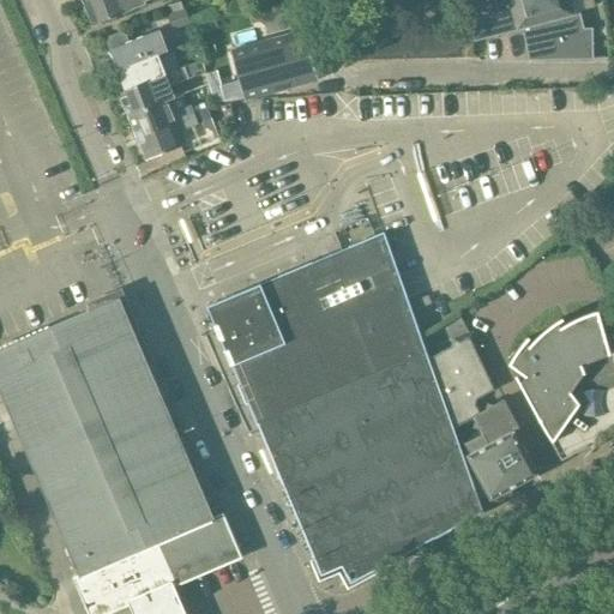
[(86,0),(84,1),(94,25),(101,23),(100,22),(134,8),(134,7),(146,2),(145,0),(146,0),(86,0)]
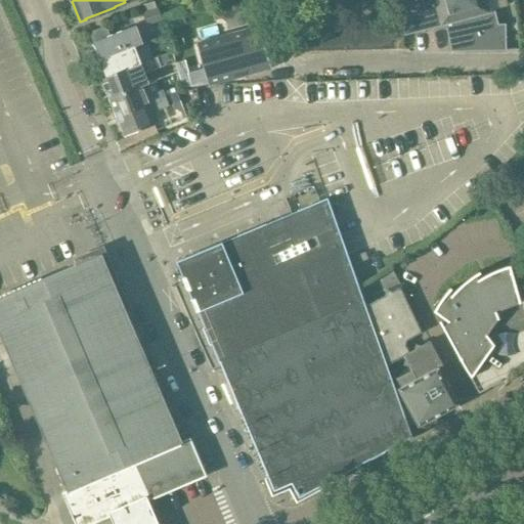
[(403,22),(403,35),(445,24),(451,51),(507,50),(506,24),(498,25),(494,10),(490,11),(487,0),(395,0),(399,22),(403,22)]
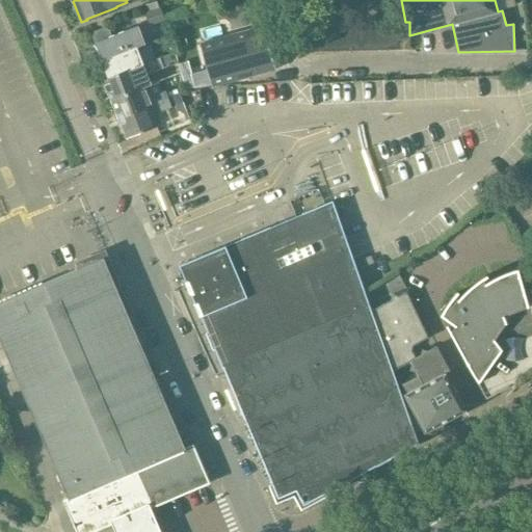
[(149,26),(164,21),(160,6),(144,11),(149,26)]
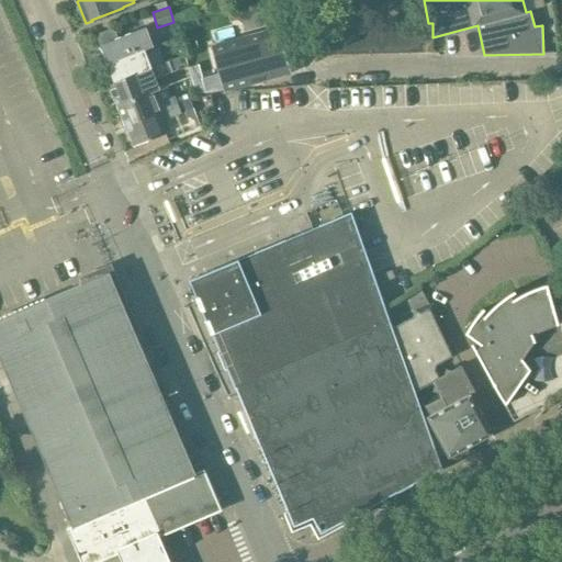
[(433,23),(428,23),(419,24),(420,53),(433,52),(433,37),(433,23)]
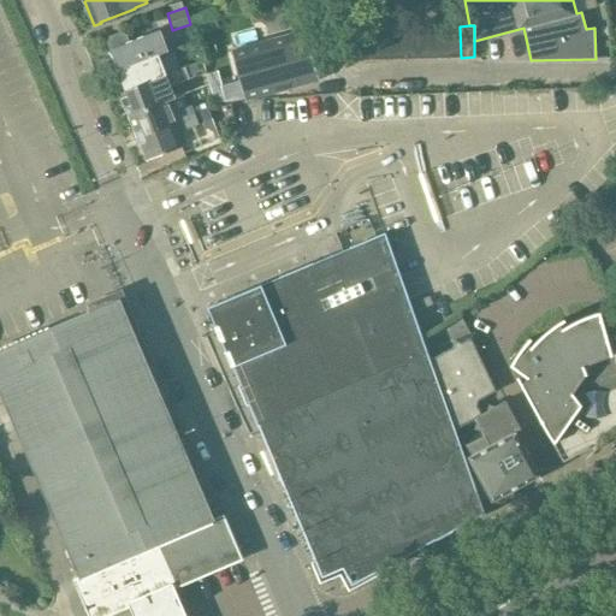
[(418,27),(404,28),(404,59),(419,58),(418,27)]
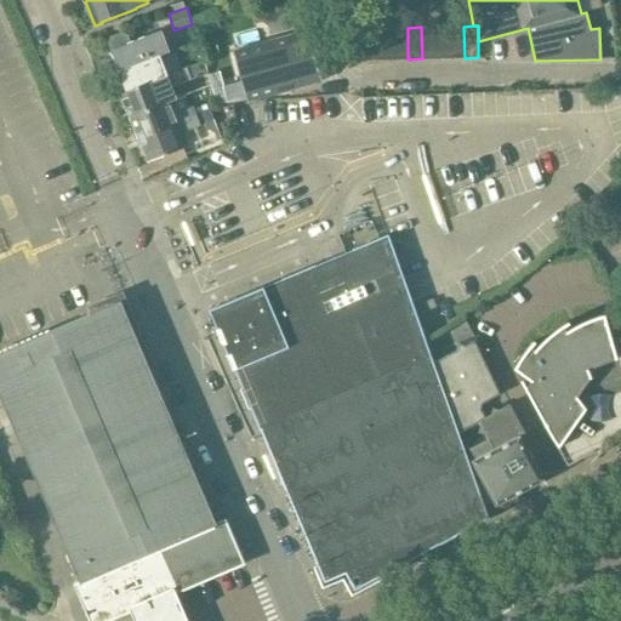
[(436,27),(421,27),(422,58),(437,58),(436,27)]
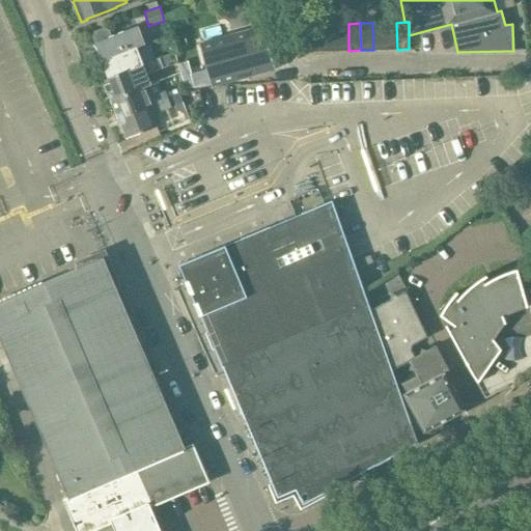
[(385,23),(372,23),(373,50),(385,50),(385,23)]
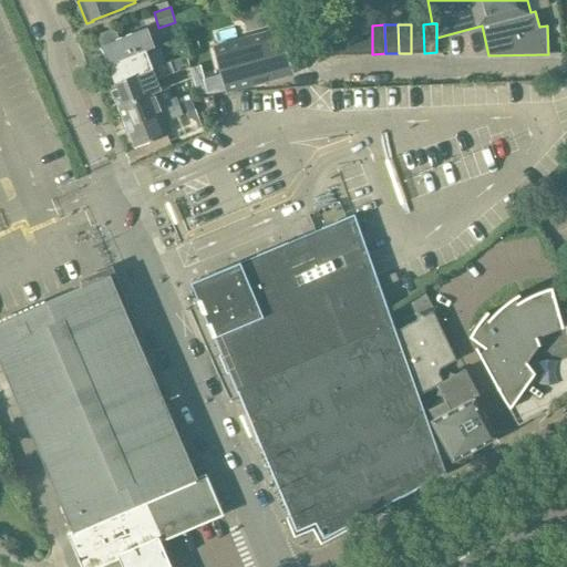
[(423,24),(411,24),(411,53),(424,53),(423,24)]
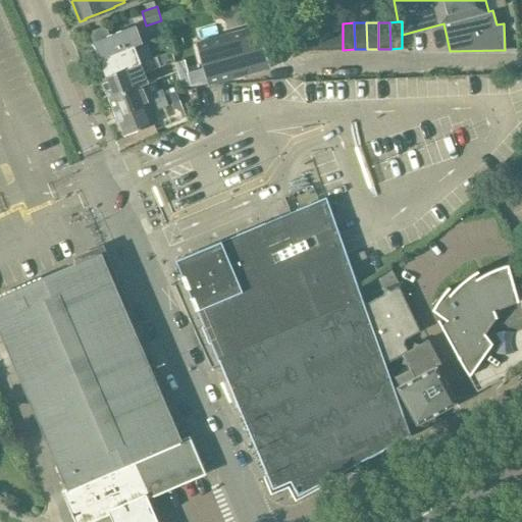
[(319,50),(319,23),(307,24),(307,50),(319,50)]
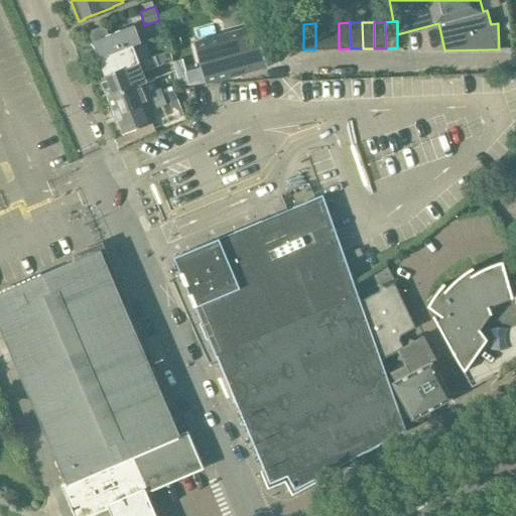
[(328,49),(327,23),(315,23),(315,49),(328,49)]
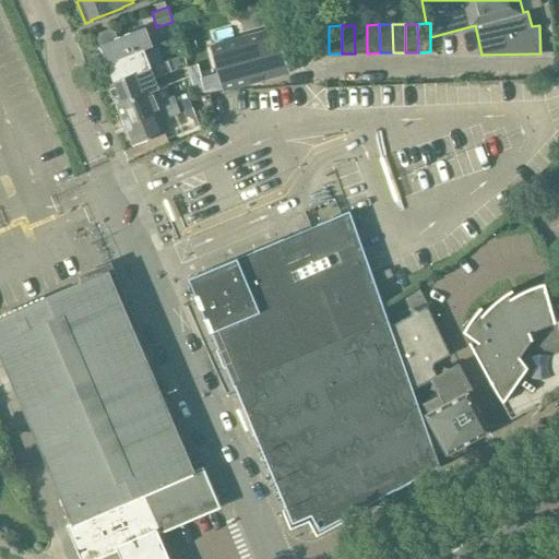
[(355,54),(367,54),(367,25),(354,25),(355,54)]
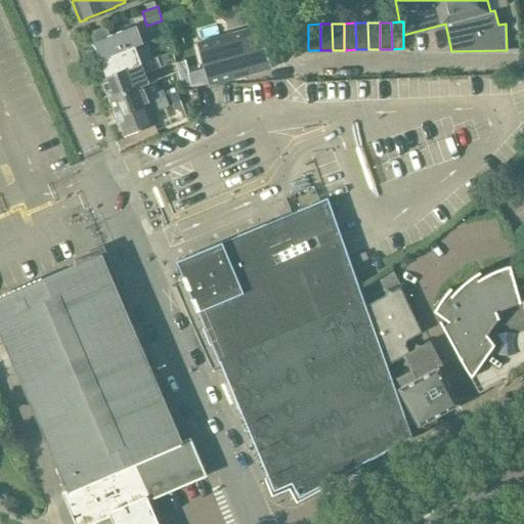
[(93,42),(100,60),(143,43),(136,25),(110,35),(107,30),(102,28),(93,31),(91,36),(94,42),(93,42)]
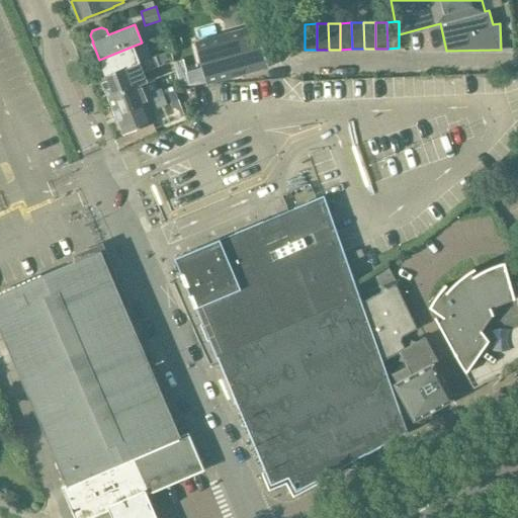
[(272,24),(281,51),(293,51),(292,24),(272,24)]
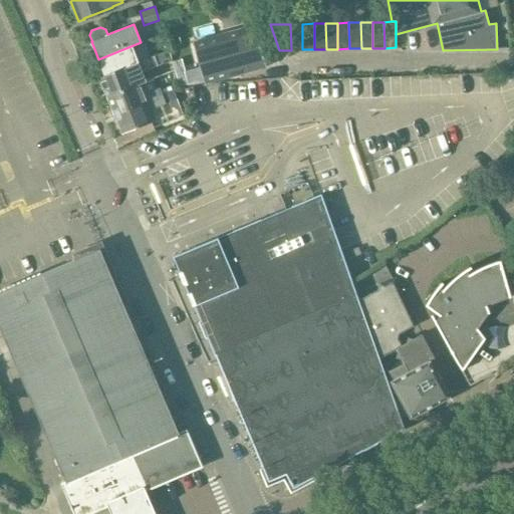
[(302,49),(302,24),(290,24),(291,50),(302,49)]
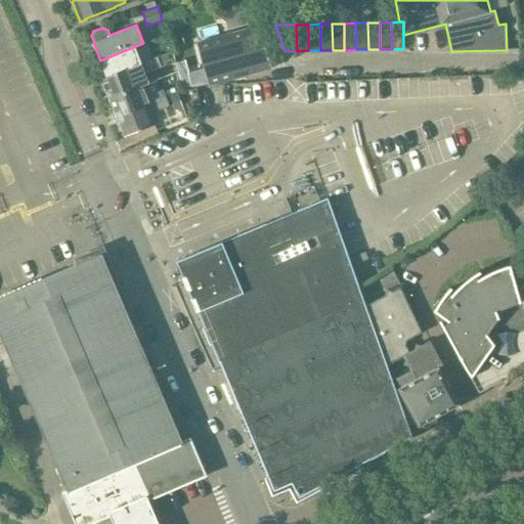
[(200,43),(210,85),(211,85),(235,78),(245,75),(271,68),(259,26),(219,37),(200,43)]
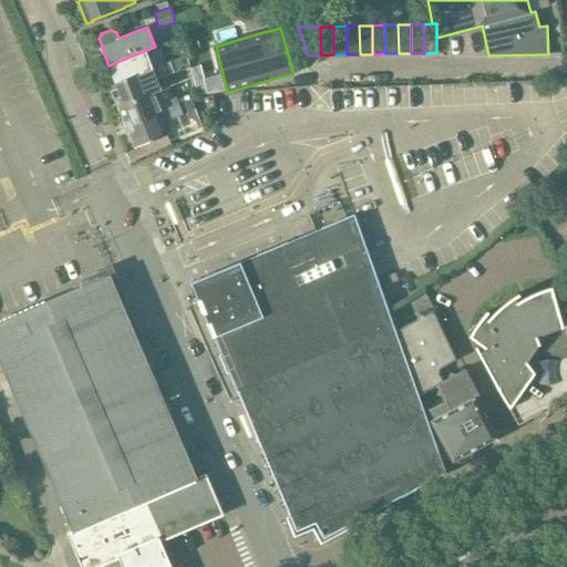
[(110,72),(106,73),(111,85),(154,68),(148,55),(157,52),(155,47),(109,65),(107,65),(110,72)]
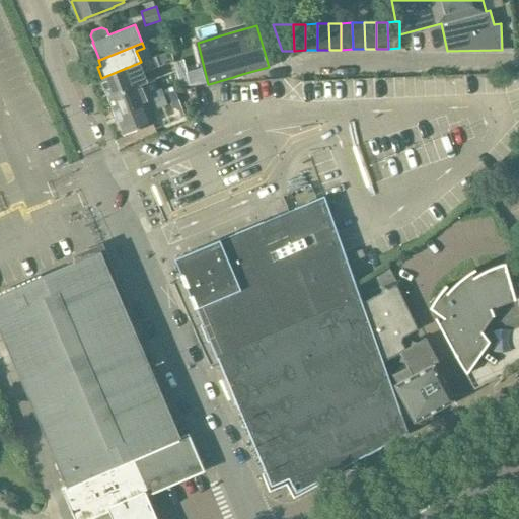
[(208,84),(198,43),(178,48),(189,86),(208,84)]
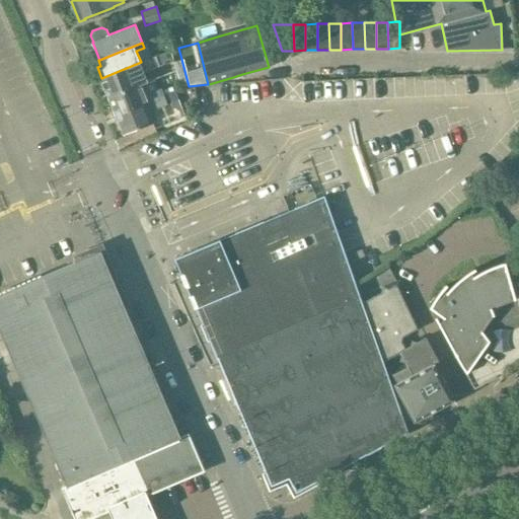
[(141,62),(101,78),(108,98),(146,83),(142,73),(160,66),(156,56),(141,62)]
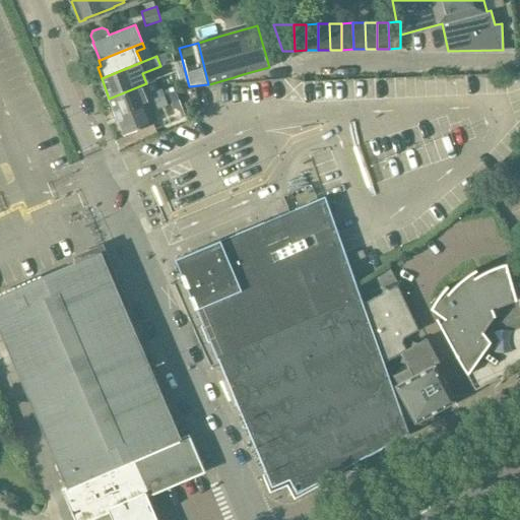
[(146,83),(109,99),(116,115),(164,96),(163,95),(160,89),(158,90),(154,79),(146,83)]
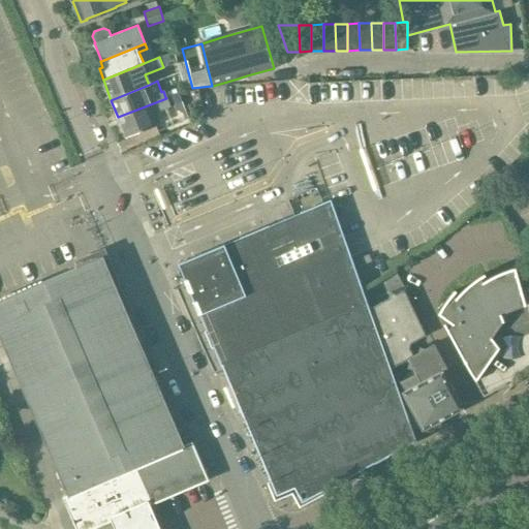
[(193,89),(192,89),(184,92),(188,104),(198,101),(193,89)]
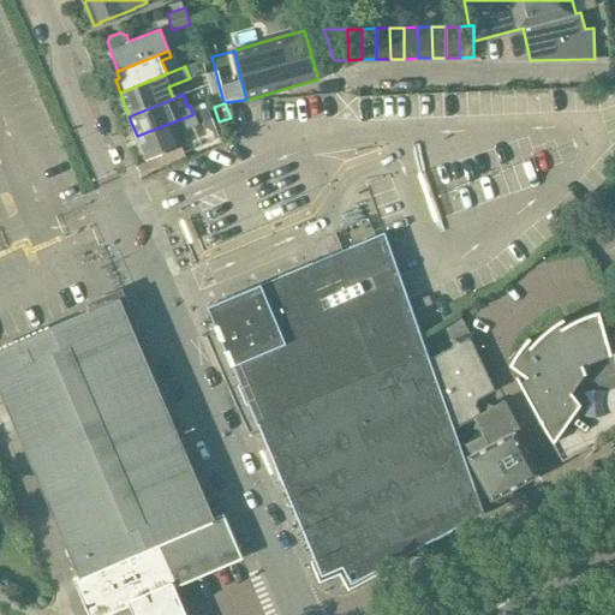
[(193,114),(137,136),(147,161),(187,143),(183,130),(212,118),(208,108),(207,107),(192,113),(193,114)]
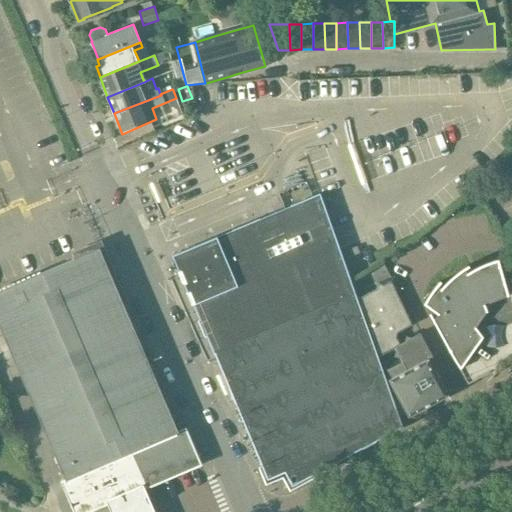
[(2,191),(0,191),(0,210),(8,207),(2,191)]
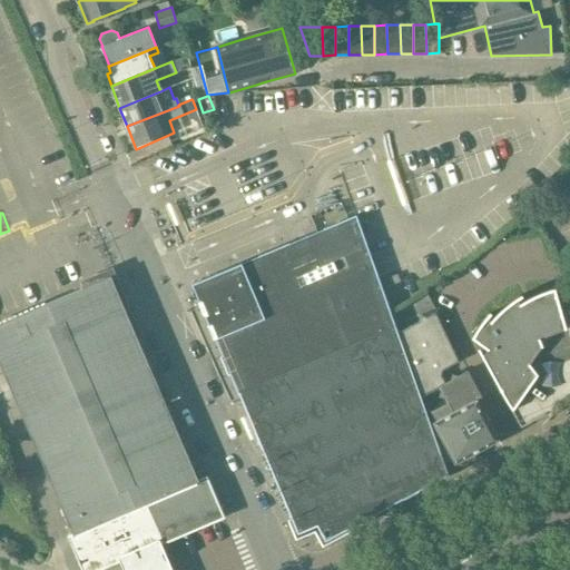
[(376,274),(355,216),(193,283),(291,519),(293,518),(298,532),(317,522),(326,539),(449,475),(422,396),(399,332),(376,274)]
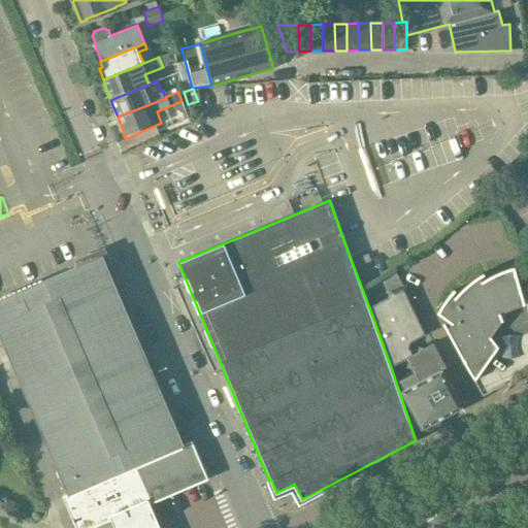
[(370,261),(368,255),(360,258),(363,264),(370,261)]
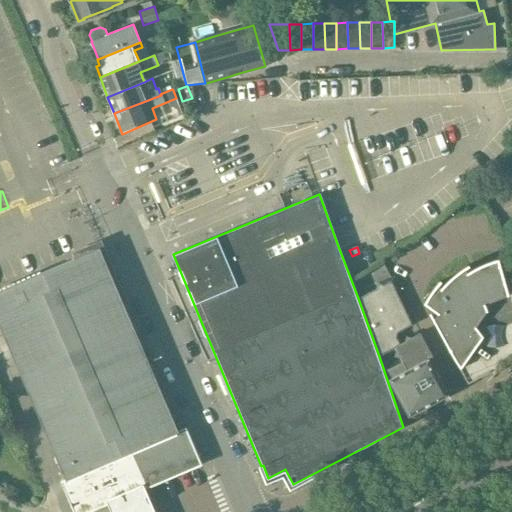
[(0,319),(43,420),(105,393),(151,373),(98,248),(0,290),(0,319)]
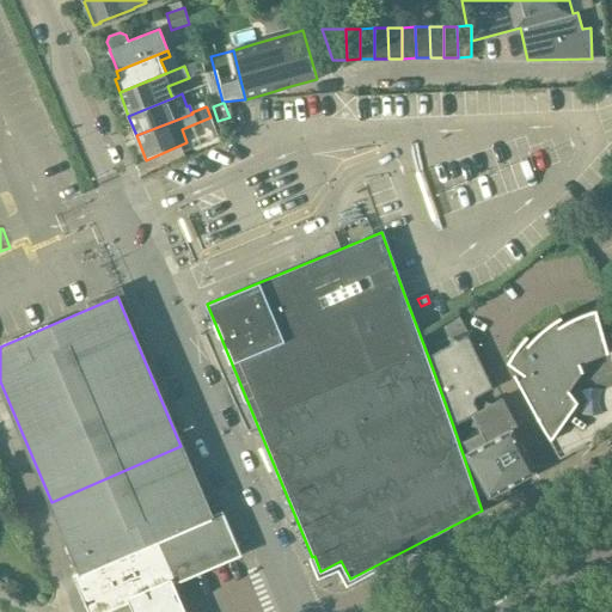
[(611,335),(605,337),(597,307),(591,310),(586,311),(577,314),(569,318),(563,322),(560,324),(556,318),(550,322),(548,324),(542,328),(536,334),(532,338),(527,343),(524,337),(521,341),(519,344),(514,349),(512,355),(508,361),(524,373),(518,380),(560,457),(611,428),(611,335)]
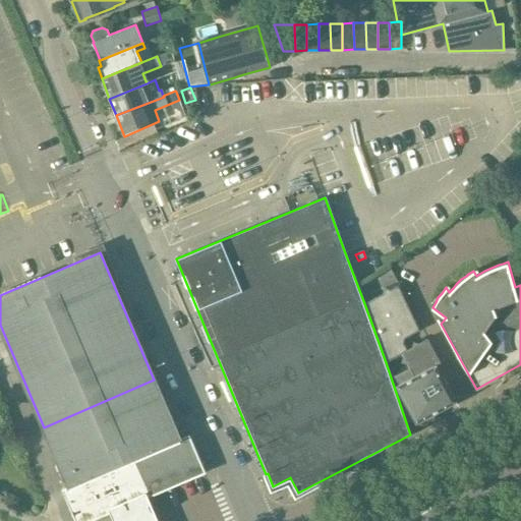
[(432,413),(455,401),(437,366),(442,363),(426,338),(419,343),(413,342),(412,347),(407,350),(404,342),(405,338),(419,330),(398,285),(391,289),(385,288),(384,294),(364,303),(386,362),(401,354),(403,356),(401,362),(407,363),(409,367),(394,375),(399,384),(397,386),(416,421),(417,421),(424,423),(431,420),(432,413)]
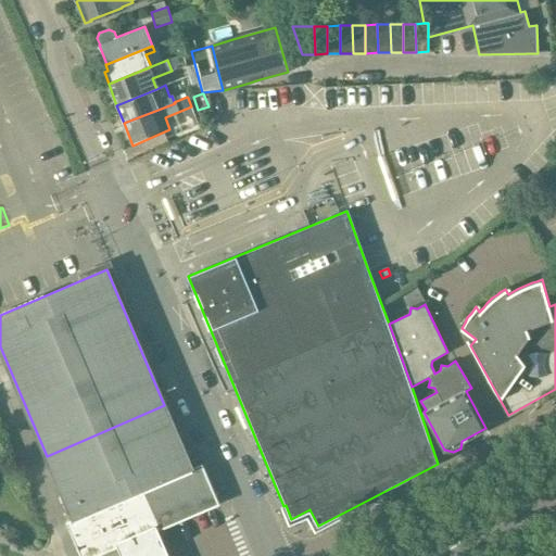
[(192,470),(164,405),(114,427),(141,491),(156,527),(215,502),(206,483),(199,467),(192,470)]
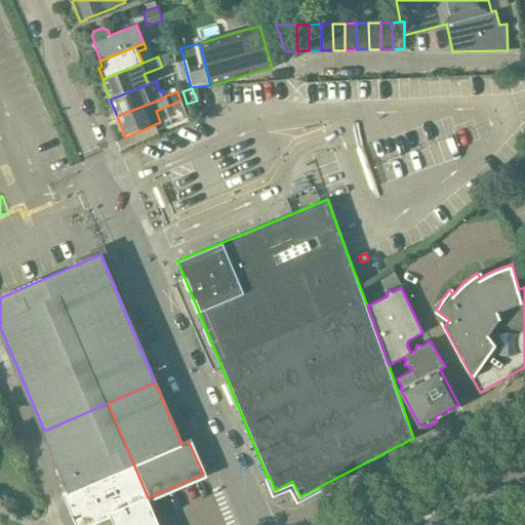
[(44,431),(70,491),(133,463),(108,403),(44,431)]
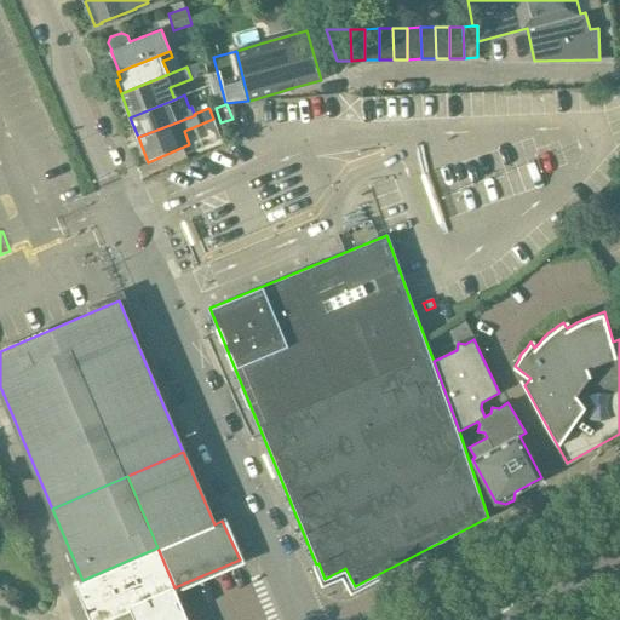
[(82,580),(76,583),(92,619),(98,619),(128,608),(174,587),(158,547),(82,580)]
